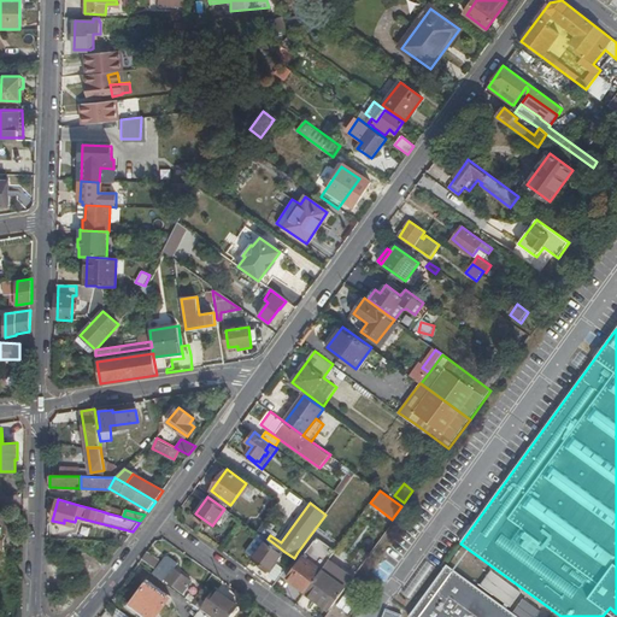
[(277,546),(268,539),(266,539),(251,559),(268,571),(283,551),(277,546)]
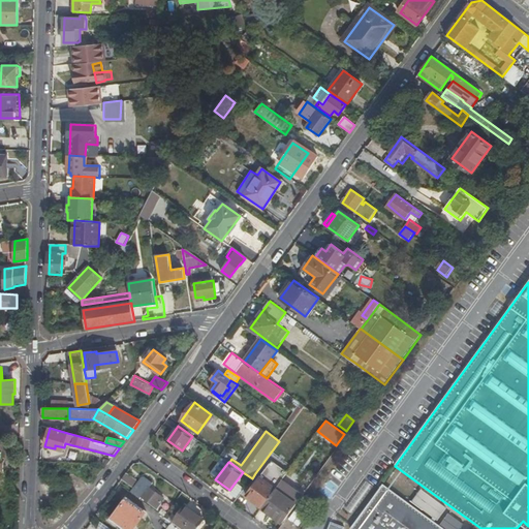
[(247,496),(262,508),(276,490),(278,487),(287,473),(280,467),(269,483),(260,477),(247,496)]
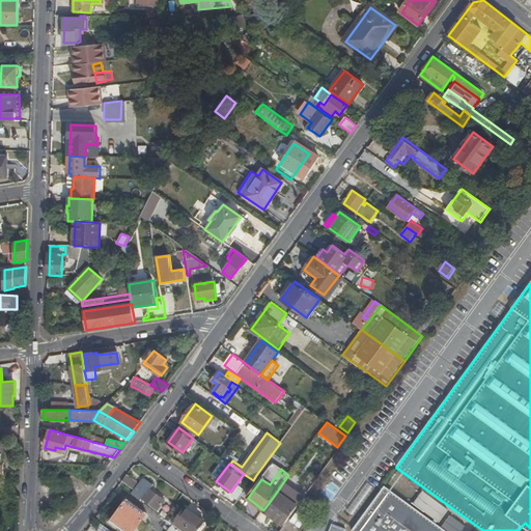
[(139,484),(128,475),(122,482),(134,491),(132,494),(141,501),(142,500),(159,512),(166,502),(150,491),(155,485),(144,478),(139,484)]
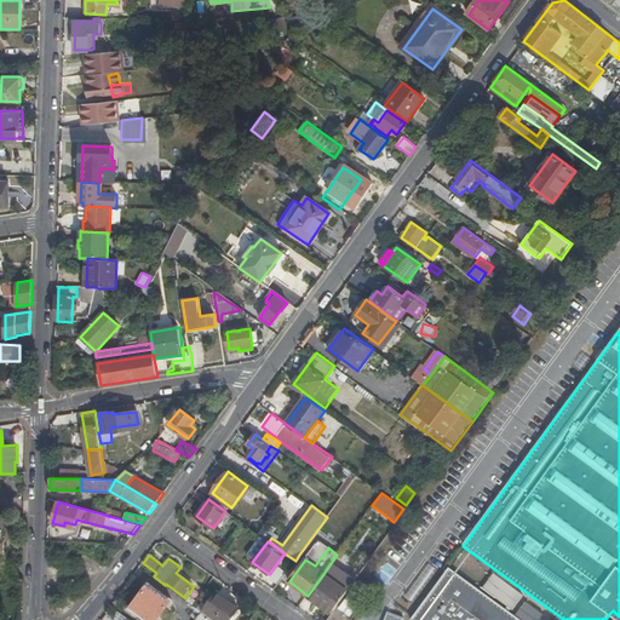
[(323,574),(348,591),(350,589),(326,570),(323,574)]
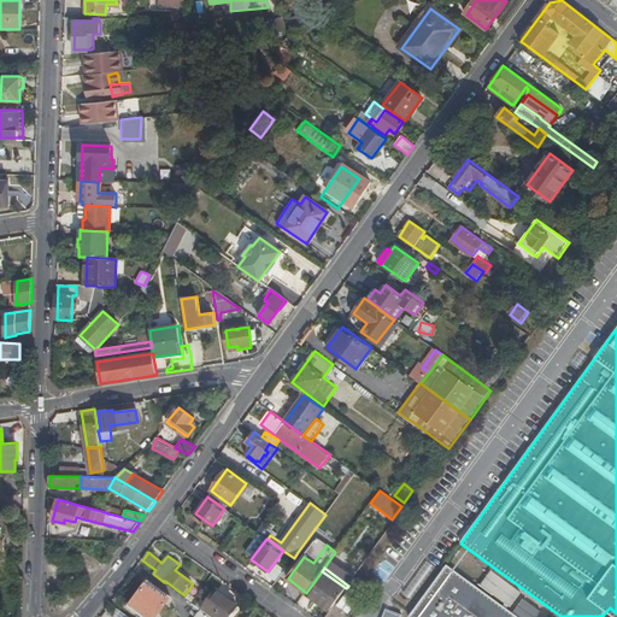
[(517,616),(454,570),(419,616),(517,616)]
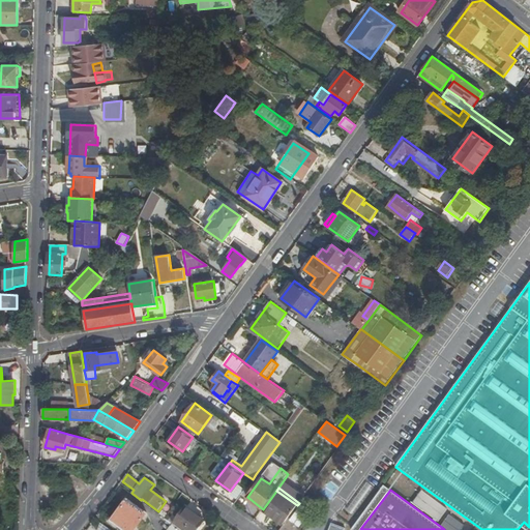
[(263,509),(284,525),(297,505),(276,491),(263,509)]
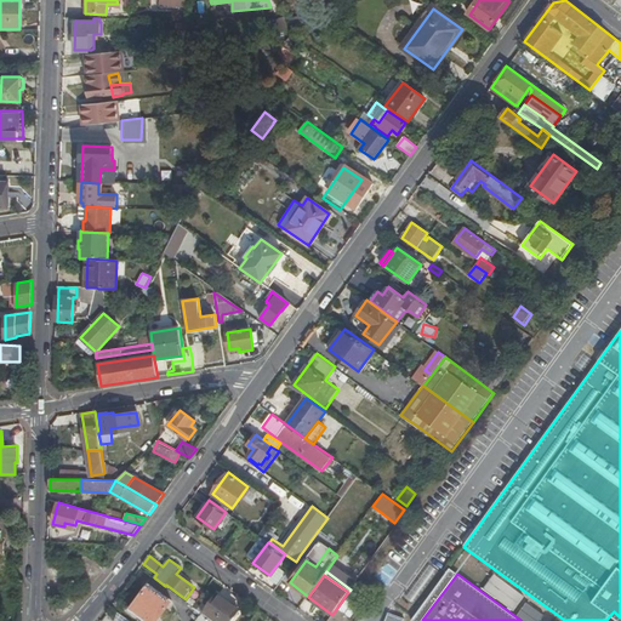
[(495,575),(484,590),(513,613),(525,597),(495,575)]
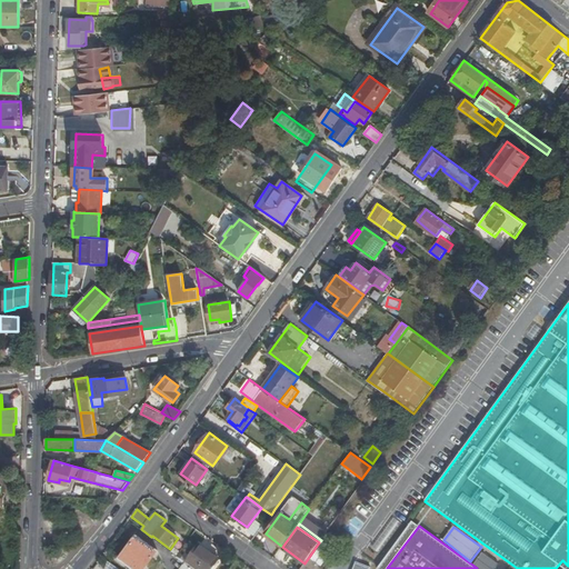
[(130,568),(146,568),(159,551),(136,535),(126,549),(128,550),(120,561),(130,568)]
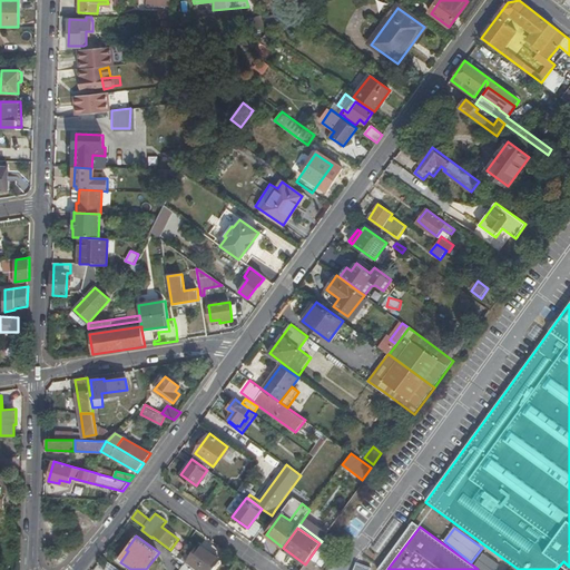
[(187,564),(195,569),(214,569),(220,562),(200,547),(187,564)]
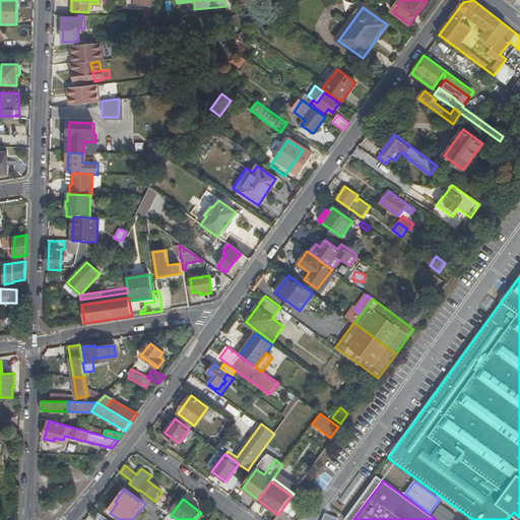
[(289,504),(284,511),(295,517),(299,510),(289,504)]
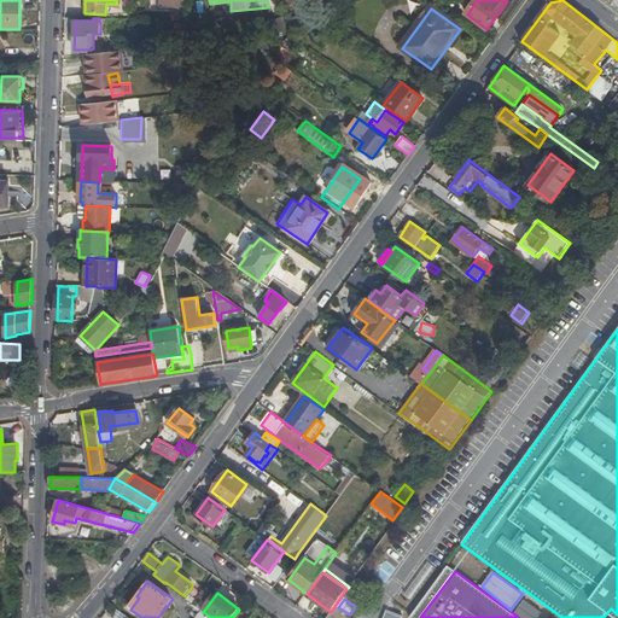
[(530,600),(519,616),(522,617),(526,617),(536,605),(530,600)]
